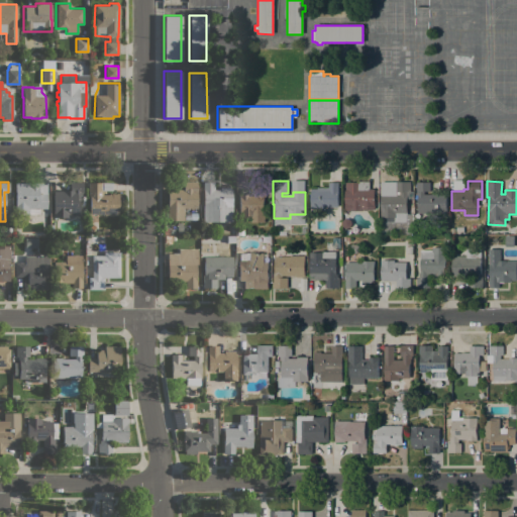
[(82,182),(82,192),(81,192),(81,195),(79,195),(79,200),(79,214),(68,214),(68,217),(54,217),(54,190),(70,191),(70,182),(82,182)]
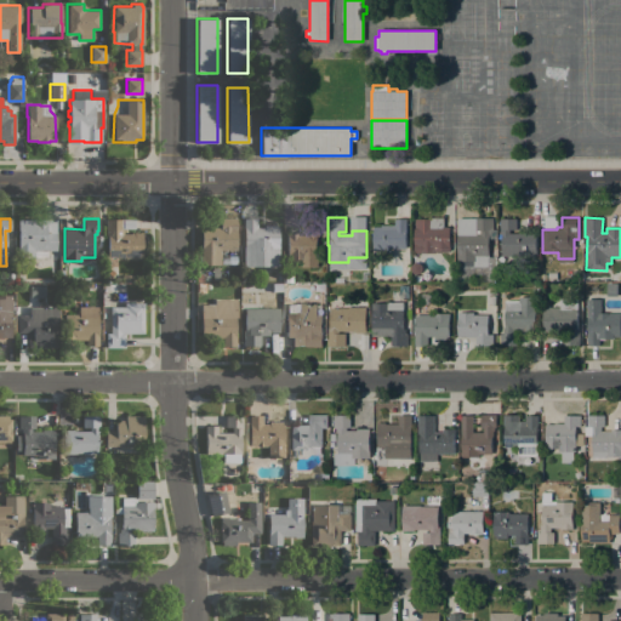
[(107,256),(108,237),(107,237),(107,218),(123,220),(123,231),(115,231),(115,233),(130,234),(130,232),(142,232),(142,257),(107,256)]
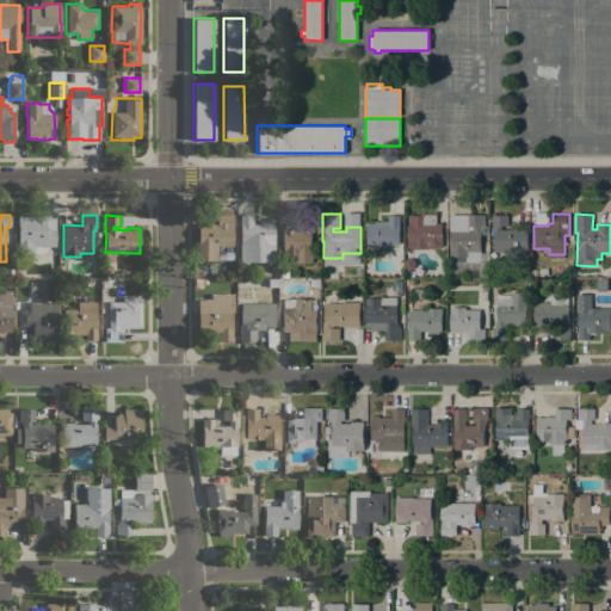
[(216,260),(197,260),(197,223),(216,223),(216,215),(233,215),(233,246),(216,246),(216,260)]
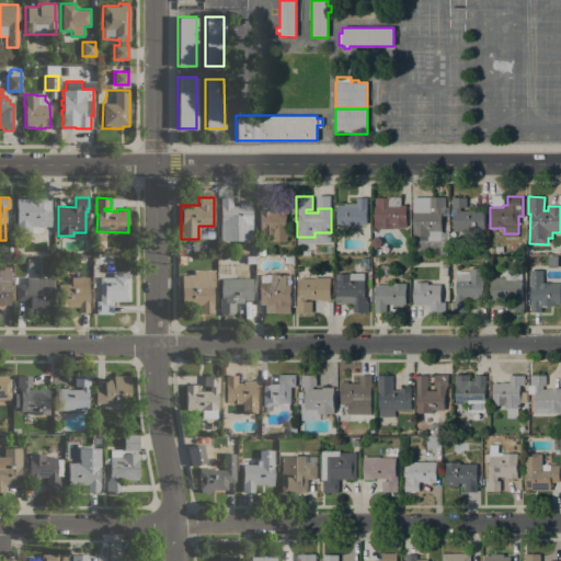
[(251,240),(220,241),(219,197),(231,197),(231,206),(239,206),(239,203),(249,203),(249,205),(251,205),(251,240)]
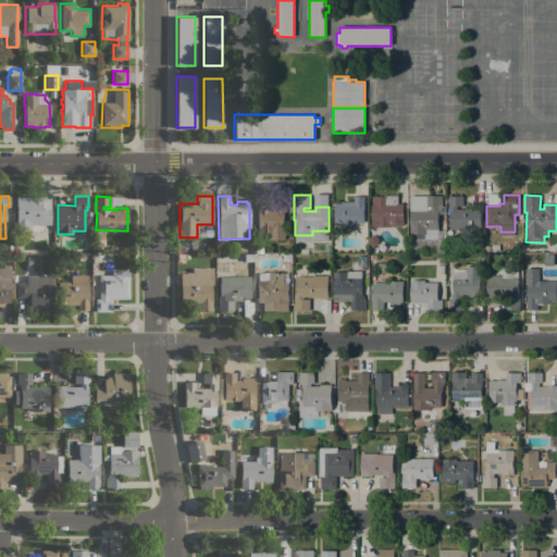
[(364,223),(347,223),(347,225),(334,225),(334,203),(342,203),(342,201),(354,201),(354,196),(364,196),(364,223)]
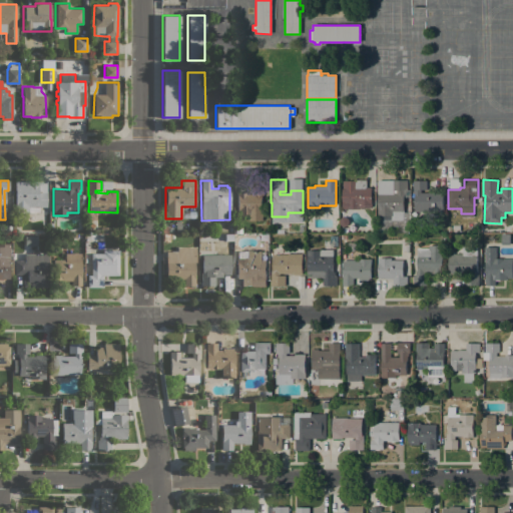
[(342,208),(342,180),(366,180),(366,187),(371,187),(371,208),(346,208),(342,208)]
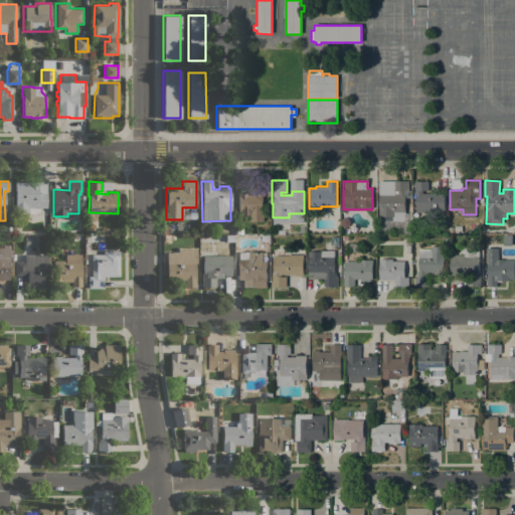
[(379,216),(379,181),(408,181),(408,191),(406,191),(406,198),(405,198),(405,212),(411,212),(411,233),(400,233),(400,230),(383,230),(383,232),(377,232),(377,221),(380,221),(379,216)]
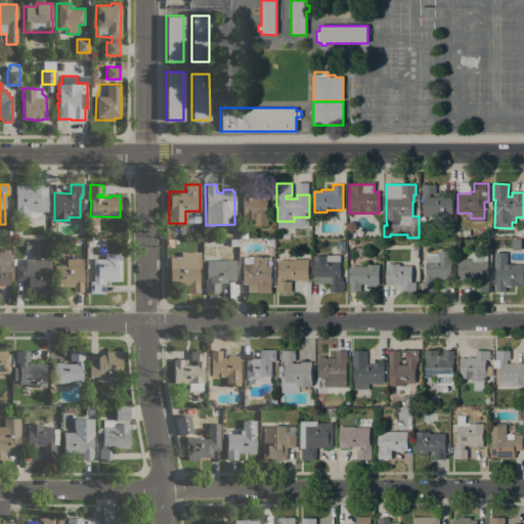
[(423,216),(423,198),(422,198),(422,184),(435,184),(435,194),(430,194),(430,197),(442,197),(442,195),(452,195),(452,216),(423,216)]
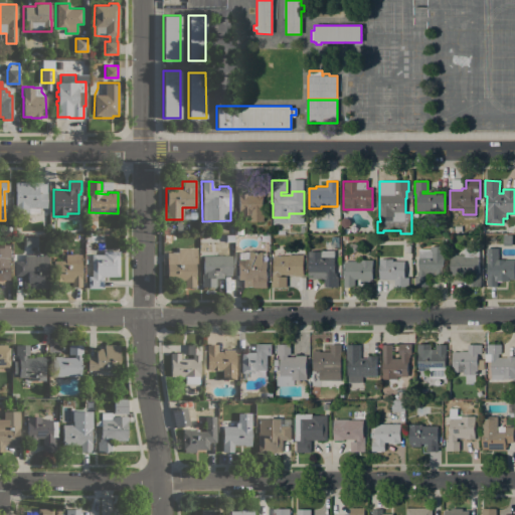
[(46,207),(39,207),(38,213),(16,213),(16,182),(46,182),(46,207)]
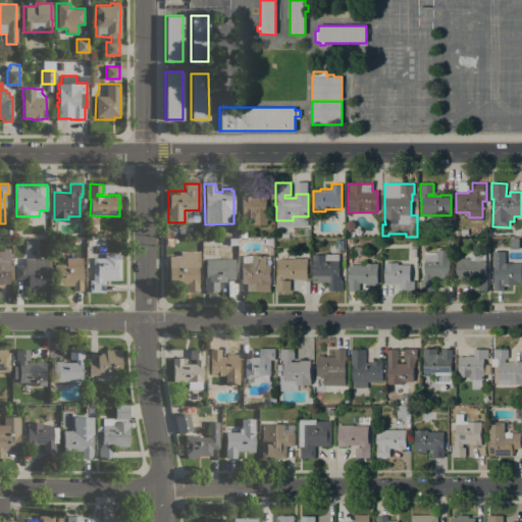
[(241,196),(250,196),(251,198),(259,198),(259,193),(266,193),(267,224),(254,224),(254,219),(241,219),(241,196)]
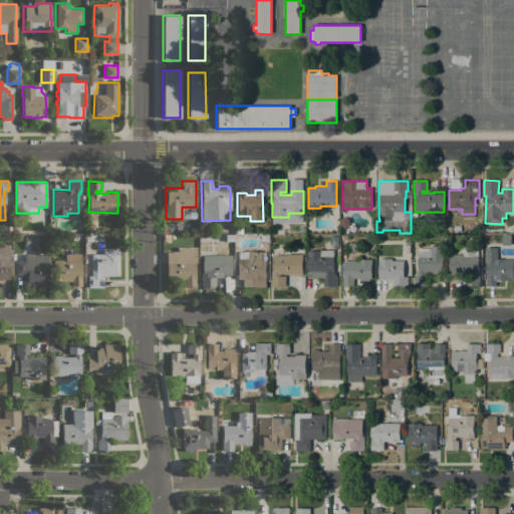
[(302,231),(294,231),(294,223),(302,223),(302,231)]
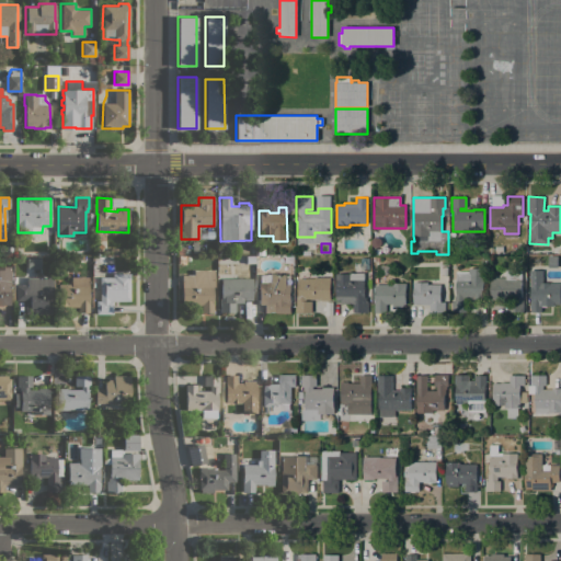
[(41,258),(41,268),(27,268),(27,258),(41,258)]
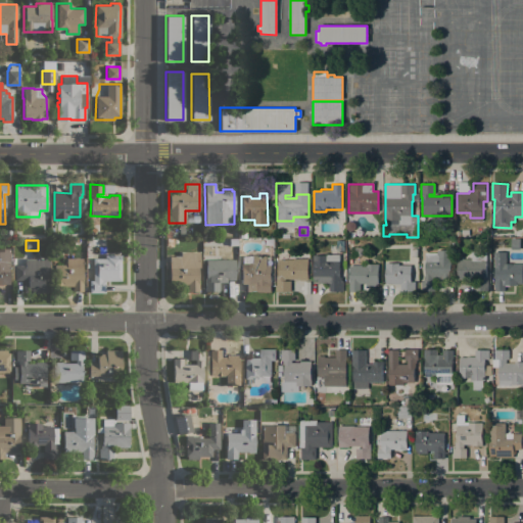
[(9,284),(2,284),(2,285),(0,285),(0,248),(9,248),(9,284)]
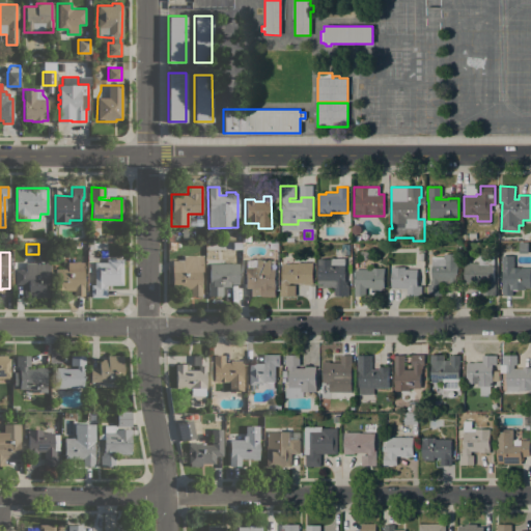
[(431,256),(443,256),(443,254),(457,254),(457,282),(439,282),(439,285),(441,285),(442,296),(427,296),(427,285),(429,285),(429,280),(431,280),(431,256)]
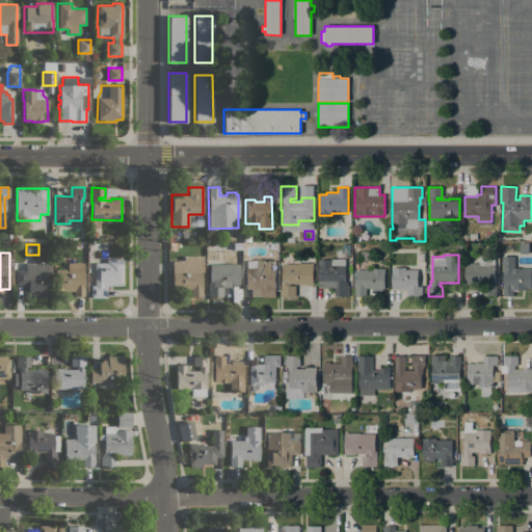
[(203,256),(203,271),(202,271),(202,296),(190,296),(190,289),(171,289),(171,261),(183,261),(183,256),(203,256)]
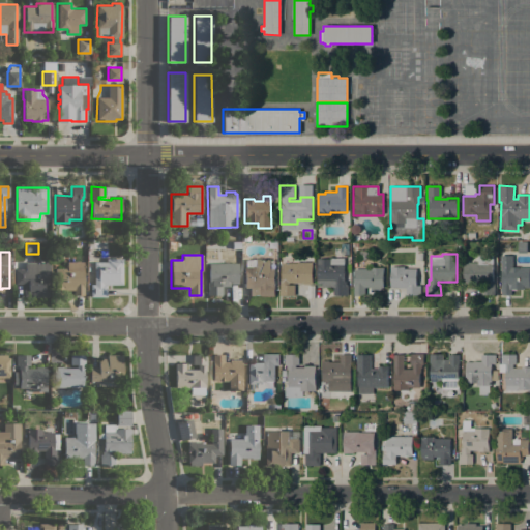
[(529,287),(523,287),(523,289),(511,289),(511,295),(501,295),(501,270),(501,256),(512,256),(512,267),(529,267),(529,287)]
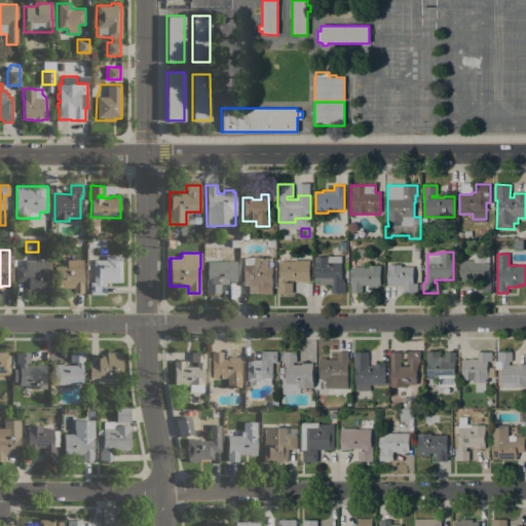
[(314,257),(328,257),(328,256),(341,256),(341,278),(343,278),(343,283),(344,283),(344,293),(331,293),(331,285),(314,285),(314,257)]
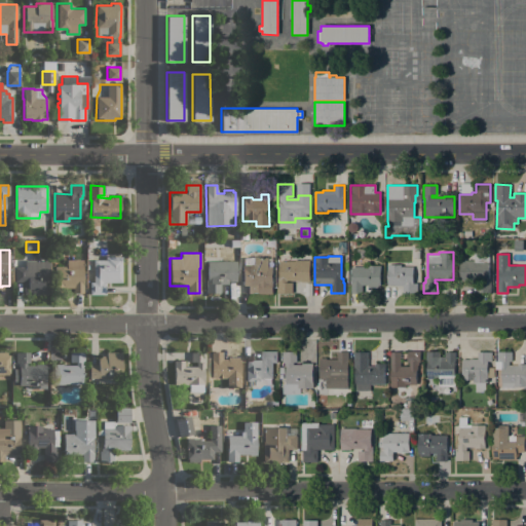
[(474,261),(474,256),(482,256),(482,261),(489,261),(489,279),(490,279),(490,293),(477,293),(477,283),(483,283),(483,279),(470,279),(470,282),(459,282),(459,260),(474,261)]
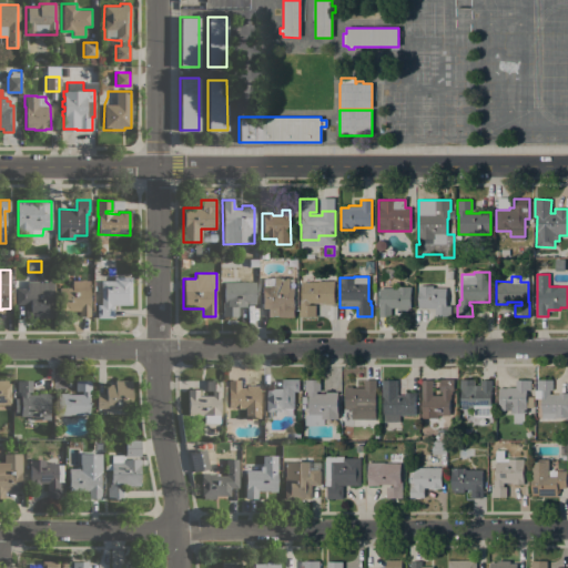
[(131,304),(113,304),(113,317),(98,317),(98,305),(101,305),(101,281),(113,281),(113,277),(131,277),(131,304)]
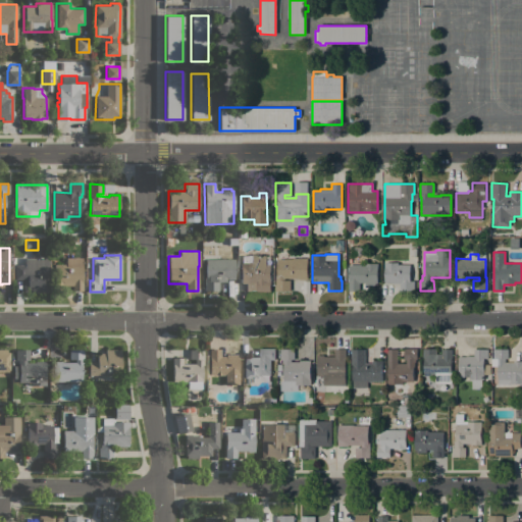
[(270,292),(256,292),(256,291),(246,291),(246,283),(241,283),(241,263),(242,263),(242,256),(266,255),(266,265),(270,265),(270,292)]
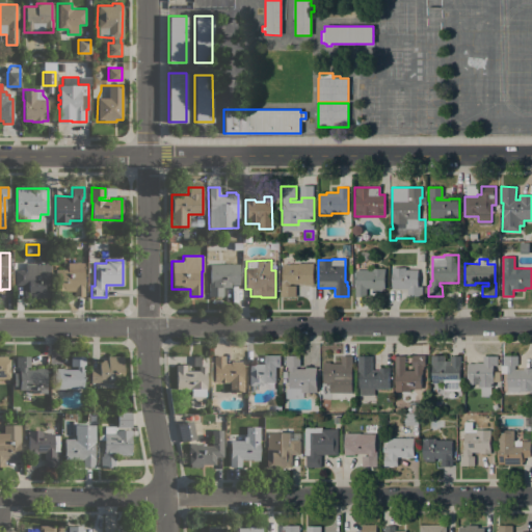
[(15,269),(25,269),(25,263),(49,263),(49,297),(23,297),(23,285),(15,285),(15,269)]
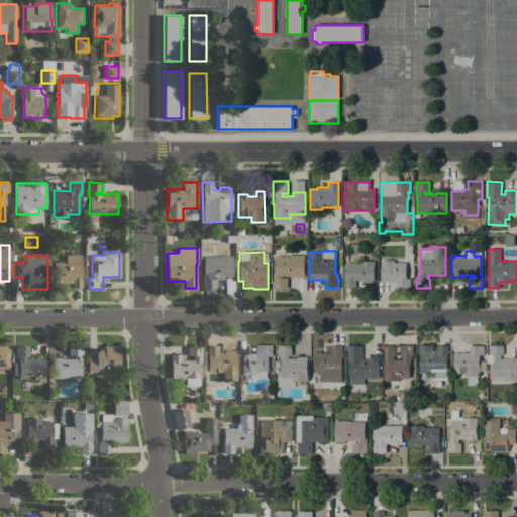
[(81,288),(72,288),(72,283),(61,283),(61,288),(55,288),(54,262),(66,262),(66,255),(81,255),(81,288)]
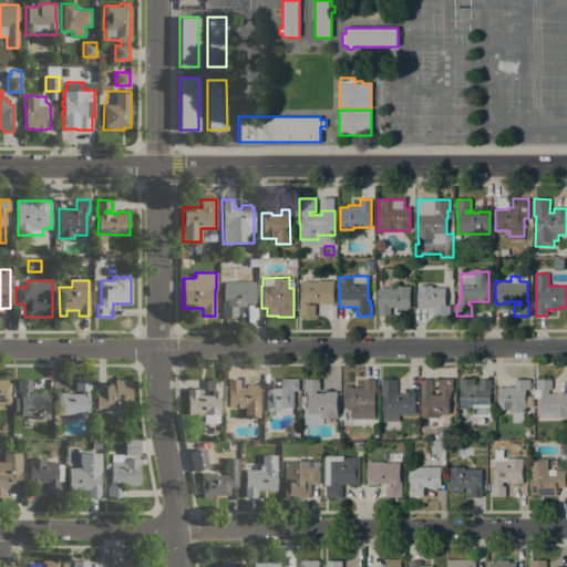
[(254,281),(255,303),(245,303),(245,306),(237,307),(237,316),(222,316),(222,300),(224,300),(223,281),(254,281)]
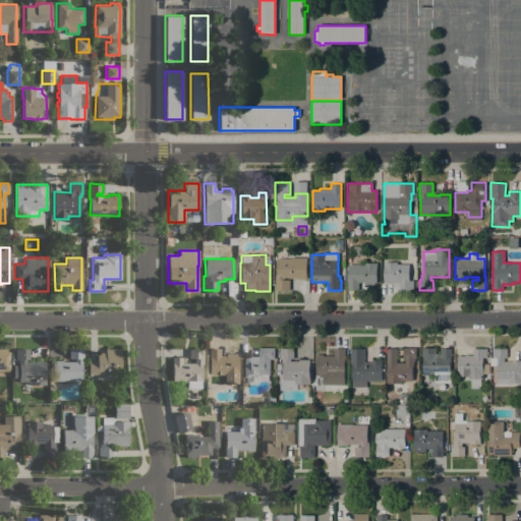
[(306,258),(306,279),(296,279),(296,278),(284,278),(284,280),(290,280),(290,291),(275,291),(275,276),(277,276),(277,258),(306,258)]
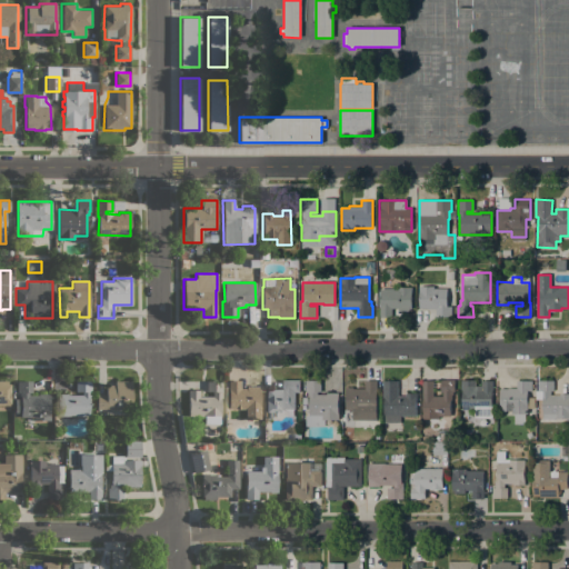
[(436,317),(436,309),(419,309),(419,287),(433,286),(433,289),(447,288),(447,307),(451,307),(451,317),(436,317)]
